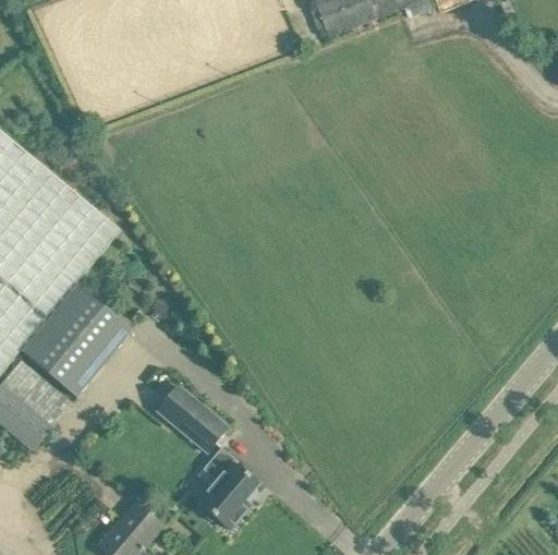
[(314,0),(329,37),(423,0),(314,0)]
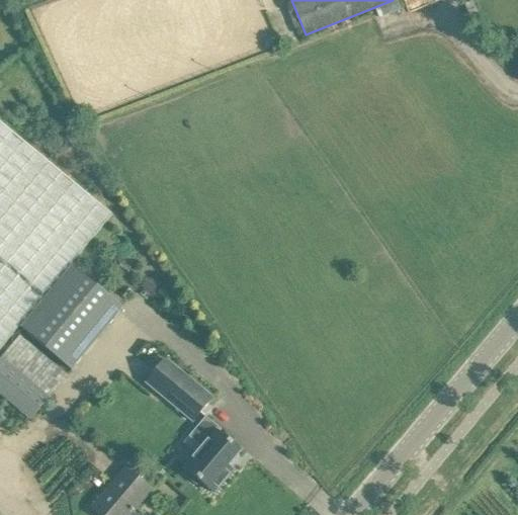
[(473,0),(465,2),(469,15),(478,13),(473,0)]
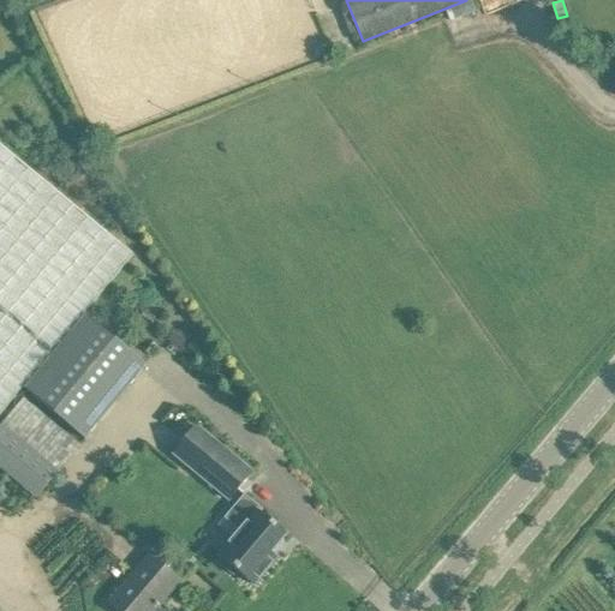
[(0,141),(0,412),(133,252),(0,141)]
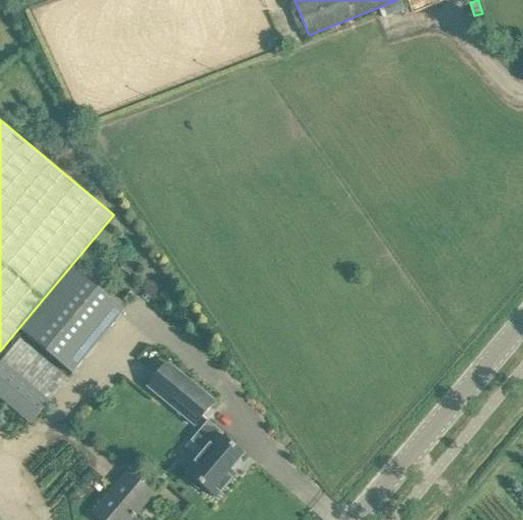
[(72,372),(125,309),(74,267),(21,330),(72,372)]
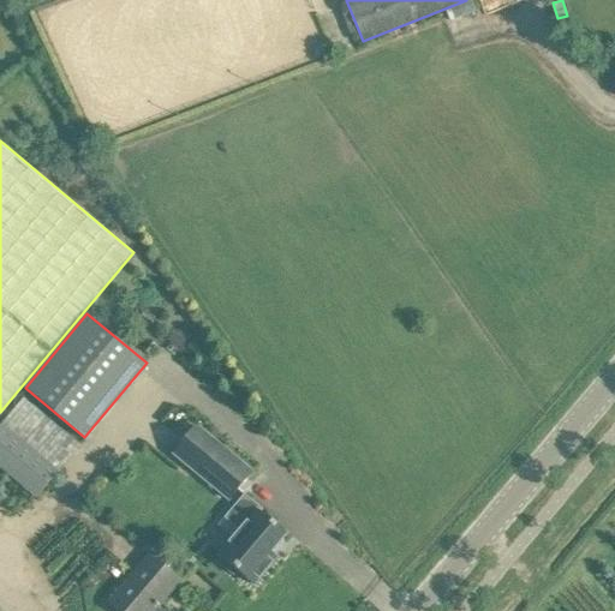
[(0,466),(37,497),(81,444),(24,395),(0,423),(0,466)]
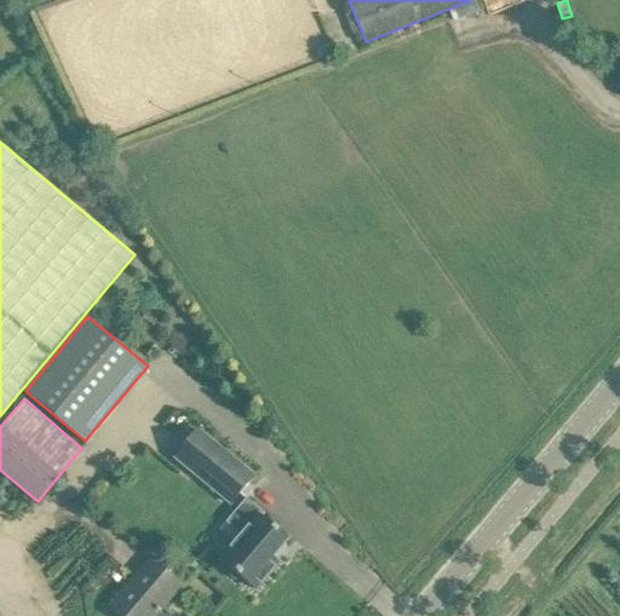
[(231,501),(254,473),(199,427),(176,455),(231,501)]
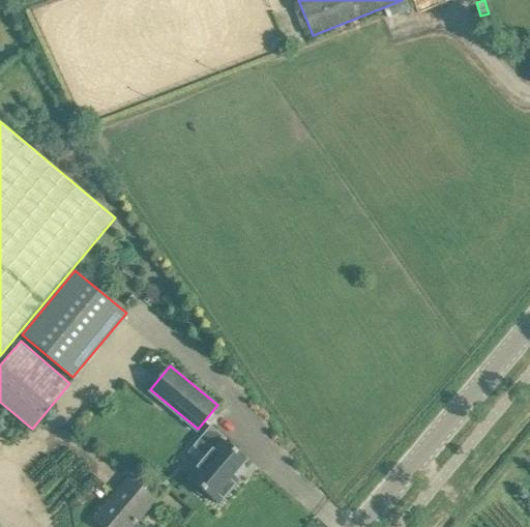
[(193,479),(190,482),(202,492),(204,490),(218,502),(237,479),(233,475),(246,460),(224,440),(227,437),(211,423),(194,444),(206,456),(203,463),(190,477),(193,479)]
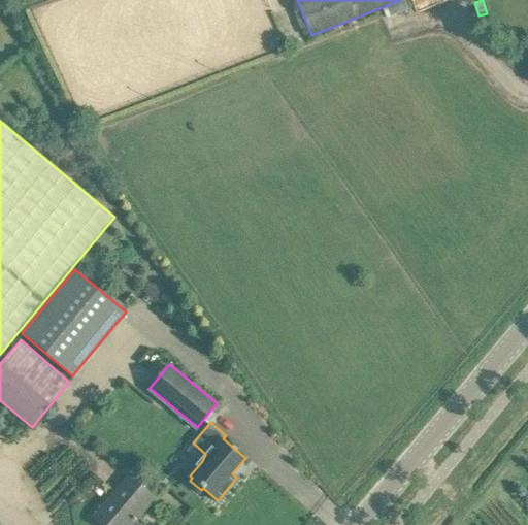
[(127,474),(111,494),(95,516),(94,517),(102,524),(145,524),(137,518),(156,497),(127,474)]
